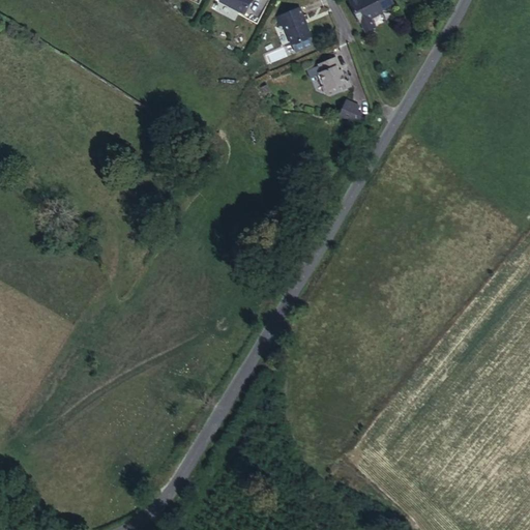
[(216,0),(216,2),(242,16),(249,0),(216,0)]
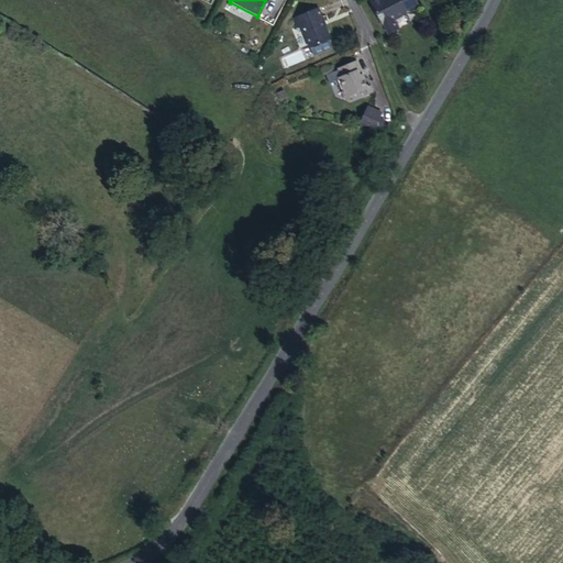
[(373,0),(383,22),(387,32),(397,28),(394,18),(408,11),(407,9),(417,6),(415,0),(373,0)]
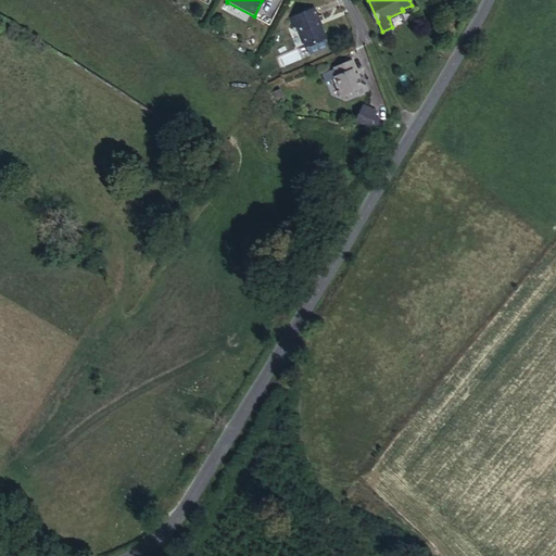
[(323,37),(311,7),(288,15),(291,25),(295,24),(303,45),(323,37)]
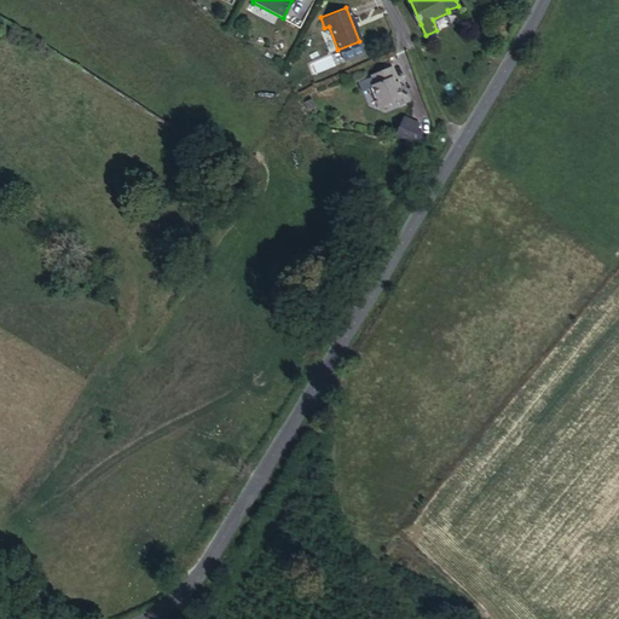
[(404,96),(392,64),(374,71),(379,82),(376,82),(381,96),(381,103),(385,103),(389,103),(399,99),(400,103),(409,100),(406,93),(404,96)]
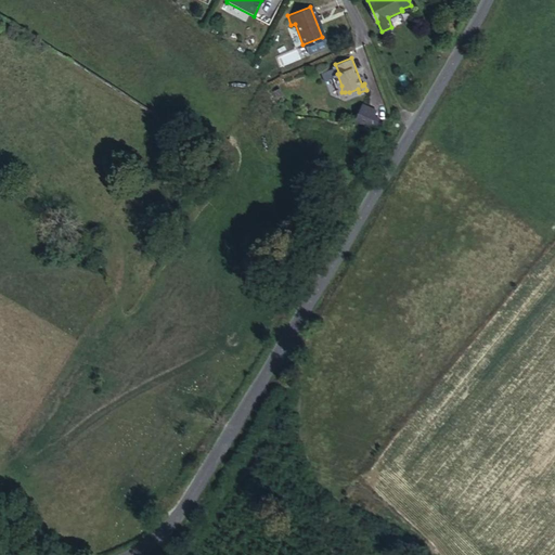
[(361,107),(357,126),(379,130),(384,112),(361,107)]
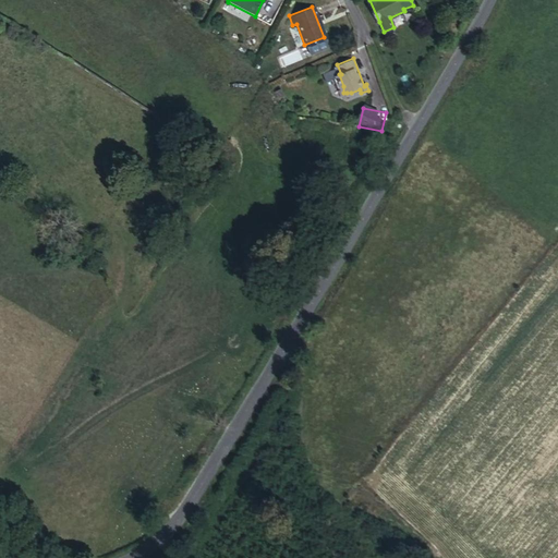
All buildings are outlined.
